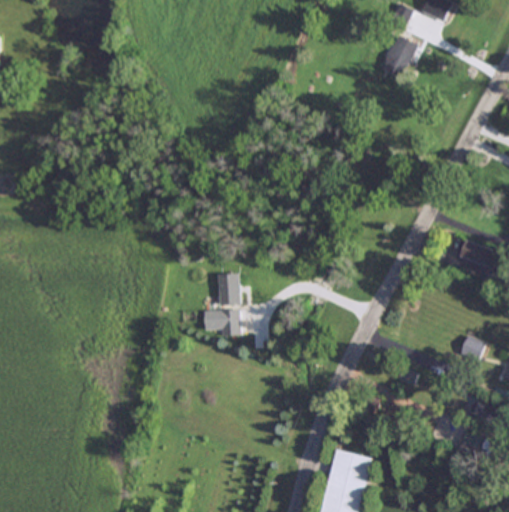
[(442,22),(452,3),(446,0),(426,0),(421,10),(442,22)]
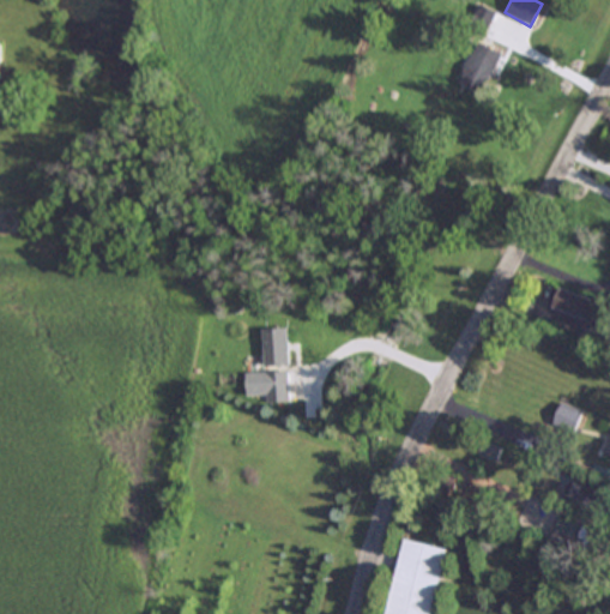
[(459,77),(485,88),(501,52),(475,40),(459,77)]
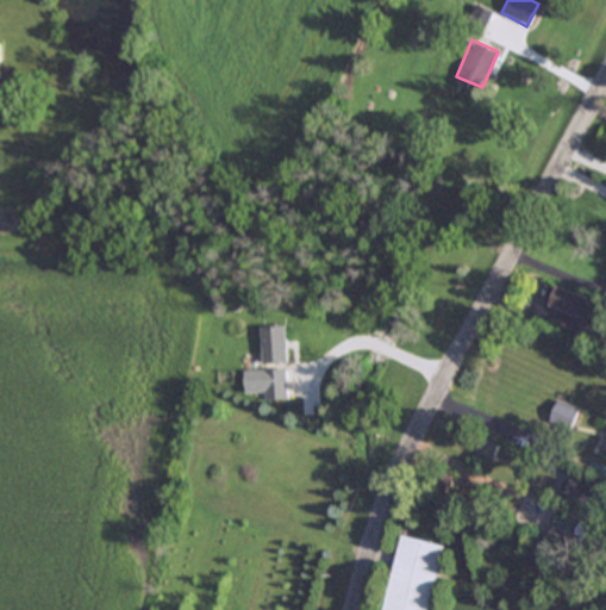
[(593,300),(555,286),(548,306),(586,321),(593,300)]
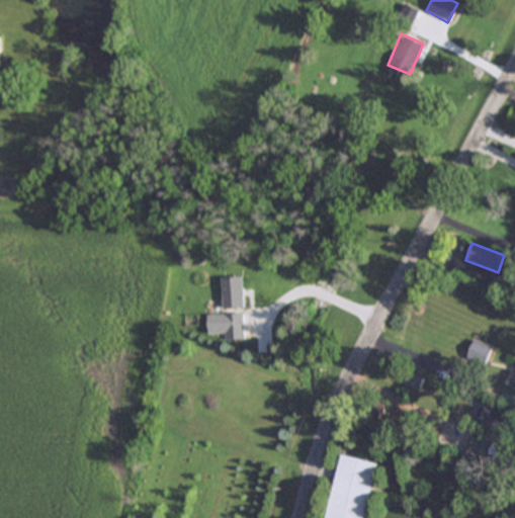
[(221,308),(242,308),(242,276),(221,276),(221,308)]
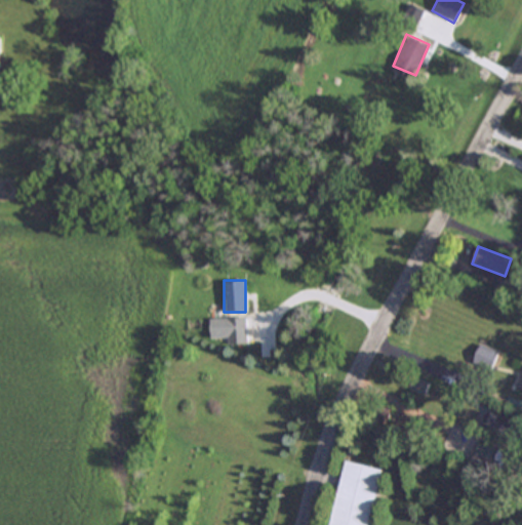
[(221,336),(221,345),(246,344),(245,317),(208,318),(209,336),(221,336)]
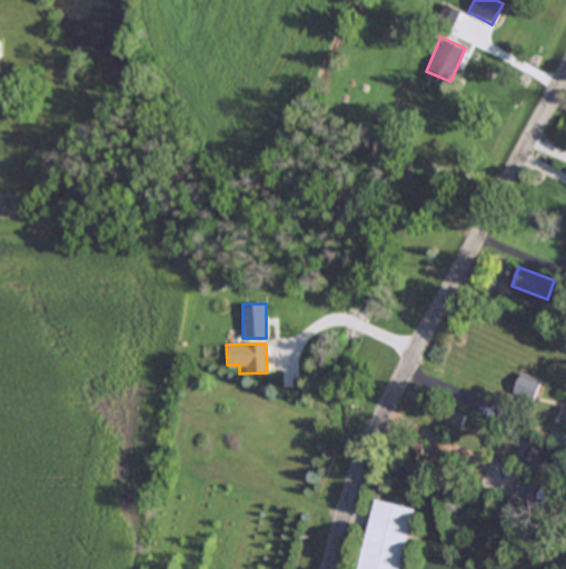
[(532,400),(540,380),(520,372),(513,391),(532,400)]
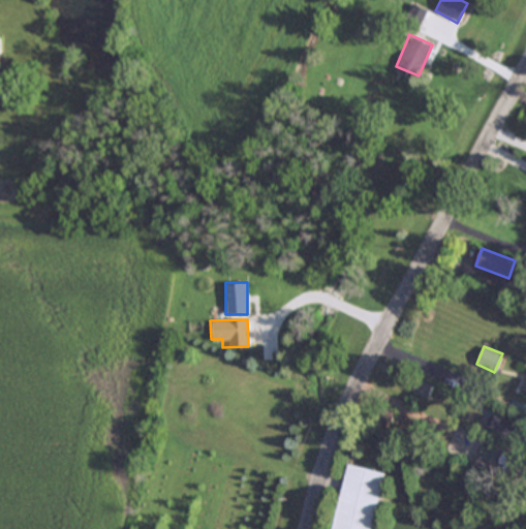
[(431,386),(418,379),(411,391),(426,398),(431,386)]
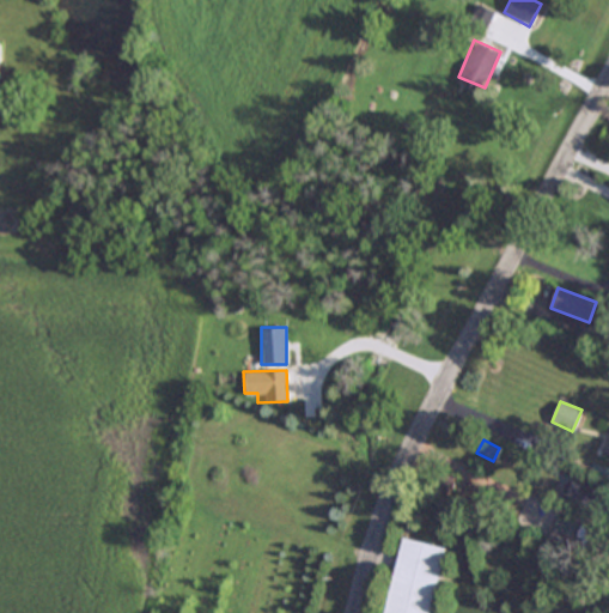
[(561,497),(595,513),(606,491),(571,474),(561,497)]
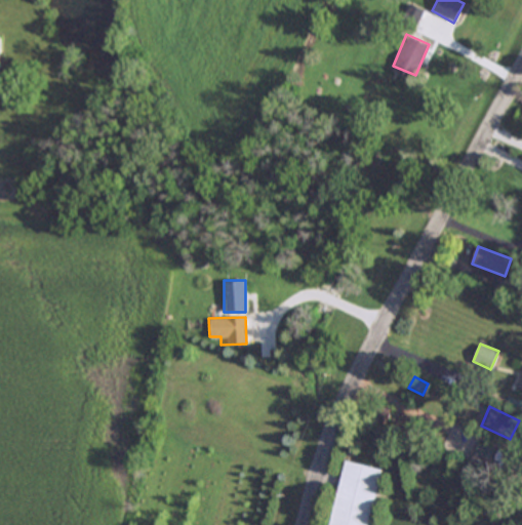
[(496,449),(477,442),(469,462),(488,470),(496,449)]
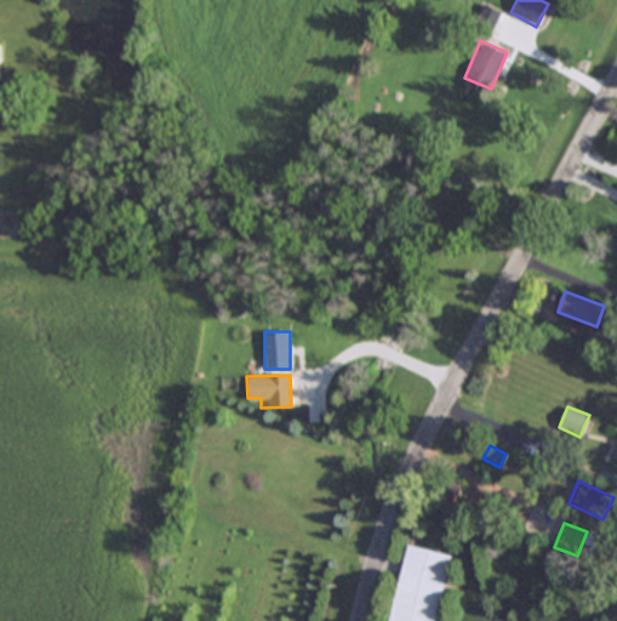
[(434,620),(451,554),(405,543),(387,620),(434,620)]
